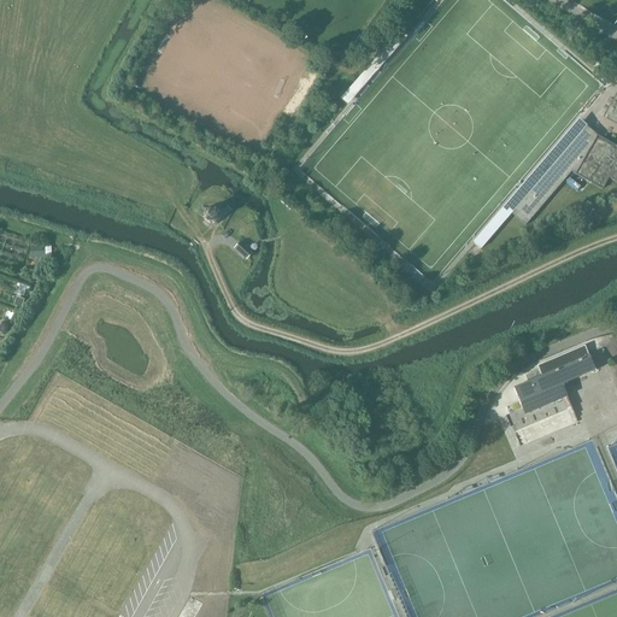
[(595,134),(586,125),(511,215),(526,225),(571,172),(601,189),(605,183),(606,183),(609,178),(616,183),(616,145),(616,147),(599,136),(598,135),(595,134)]
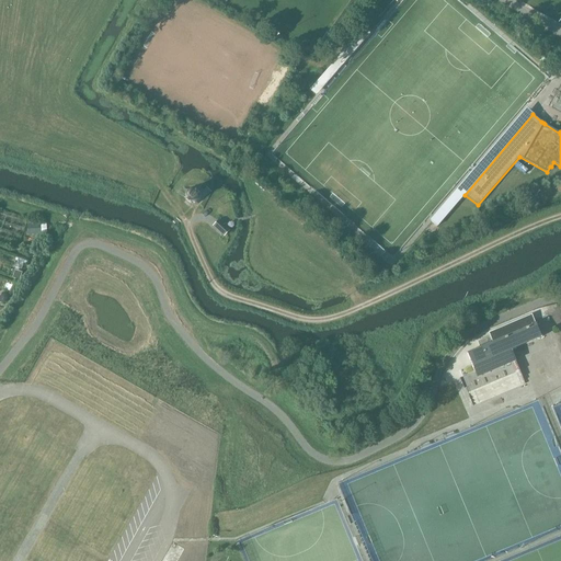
[(202,199),(202,193),(196,189),(190,189),(185,194),(185,201),(191,205),(197,205),(202,199)]
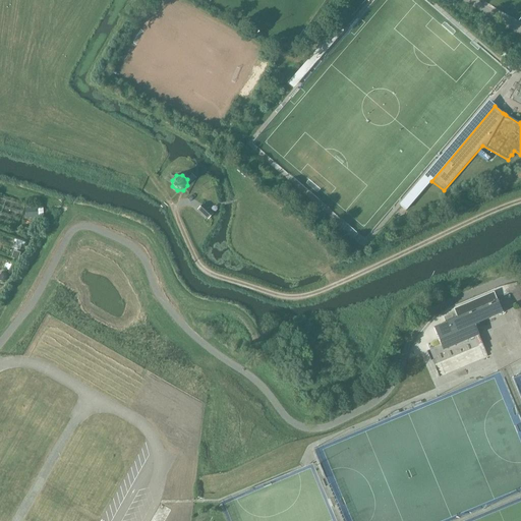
[(208,220),(213,215),(203,205),(197,211),(208,220)]
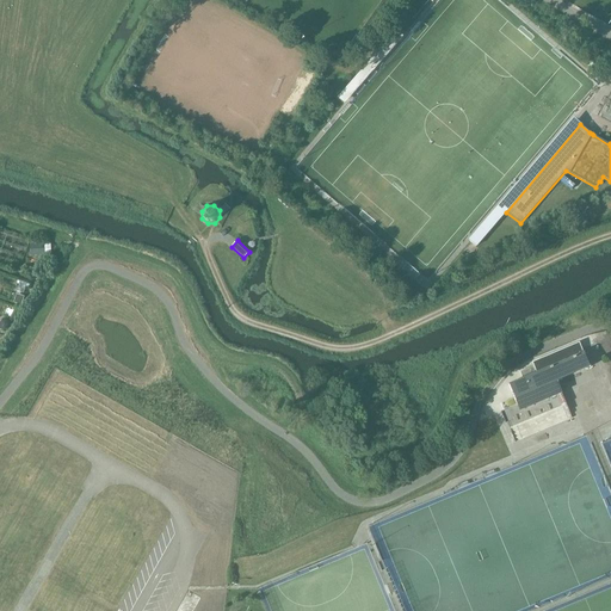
[(579,344),(532,363),(536,374),(510,386),(518,405),(504,412),(500,413),(507,429),(566,405),(556,381),(588,366),(590,368),(584,353),(582,353),(579,344)]
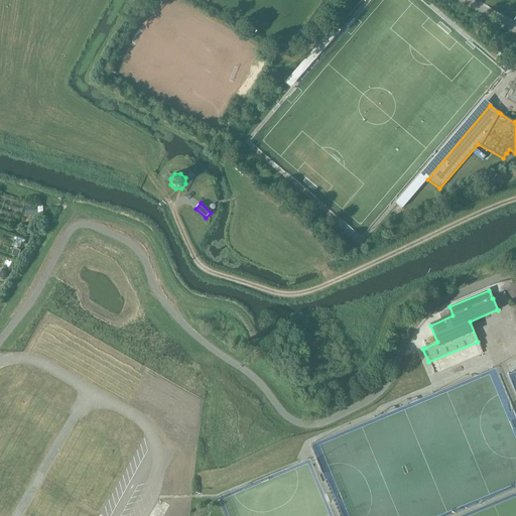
[(449,309),(439,314),(441,319),(453,315),(449,309)]
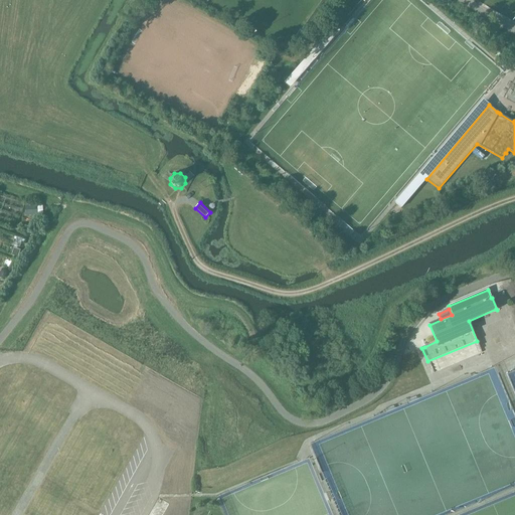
[(434,336),(422,341),(424,346),(436,341),(434,336)]
